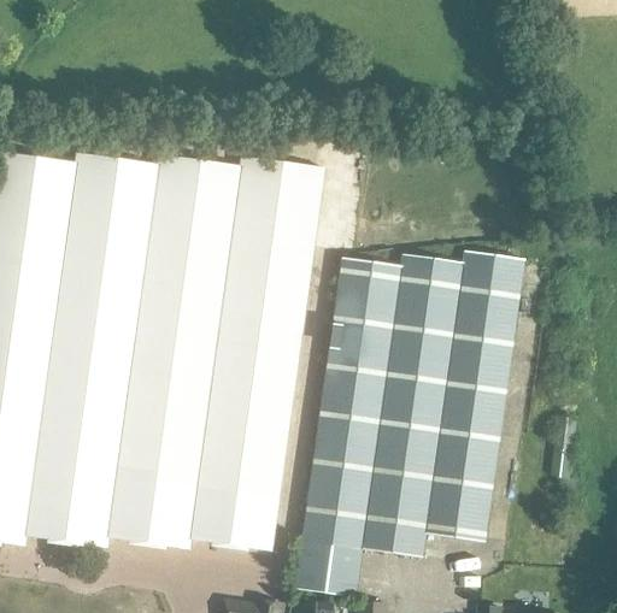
[(147,252),(158,164),(76,152),(75,159),(0,147),(0,540),(22,543),(24,529),(101,541),(142,251),(147,252)]
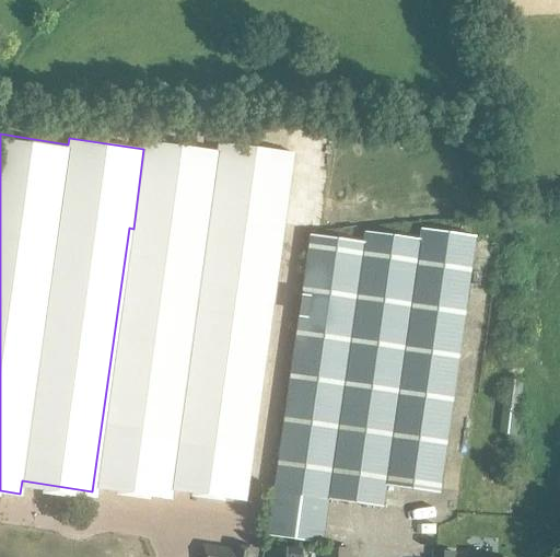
[(143,149),(133,229),(129,228),(92,491),(94,491),(96,480),(168,491),(170,482),(242,492),(293,154),(220,143),(218,155),(144,144),(143,149)]
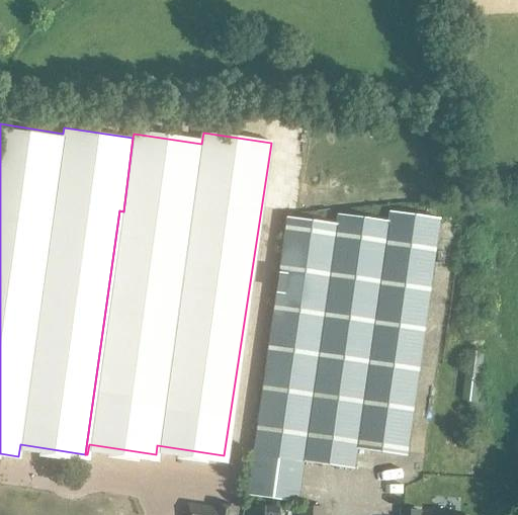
[(286,216),(252,454),(305,459),(355,466),(358,446),(408,453),(441,217),(392,209),(391,219),(340,211),(338,222),(286,216)]
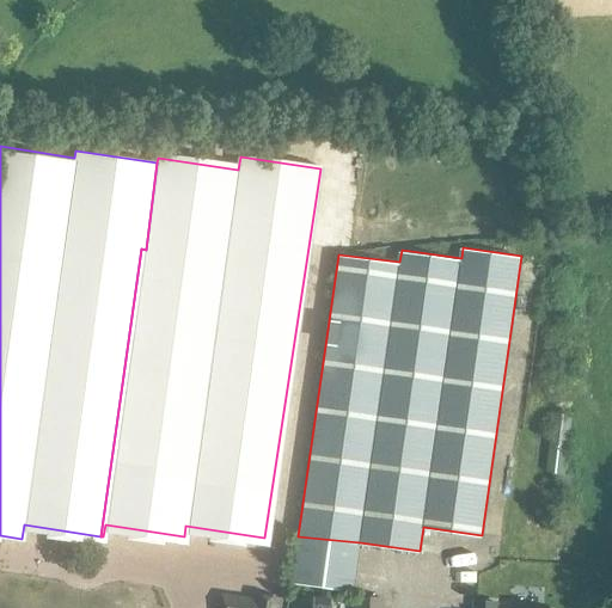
[(563,472),(550,471),(549,485),(569,486),(570,472),(564,471),(563,472)]
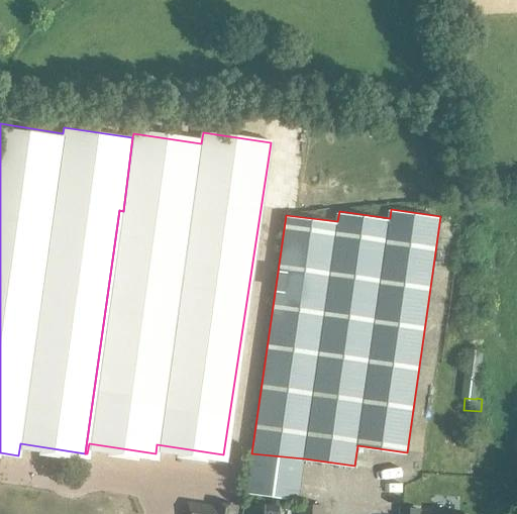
[(251,453),(246,492),(298,499),(304,458),(251,453)]
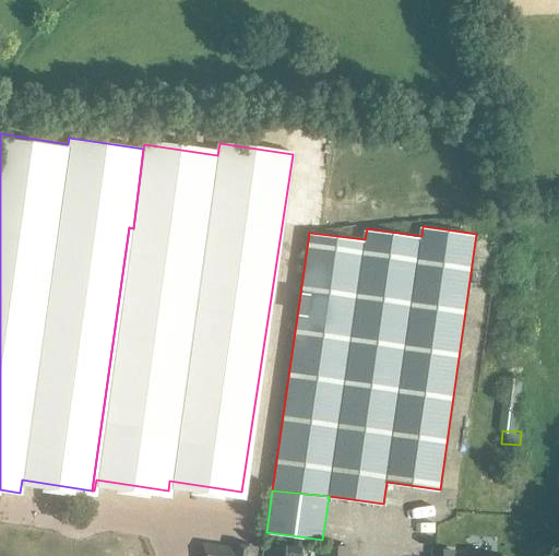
[(254,555),(257,547),(235,544),(235,547),(204,542),(202,555),(254,555)]
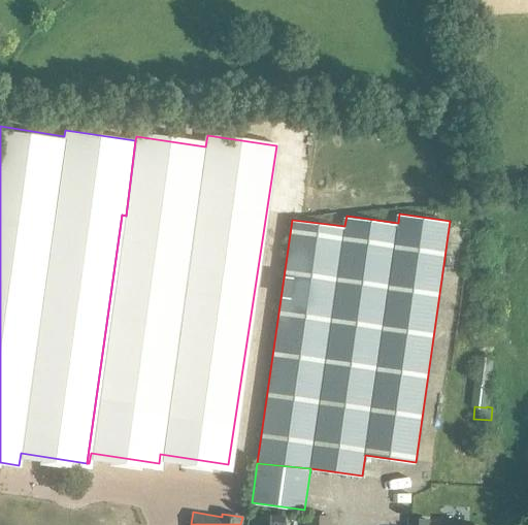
[(331,524),(331,514),(304,514),(303,524),(331,524)]
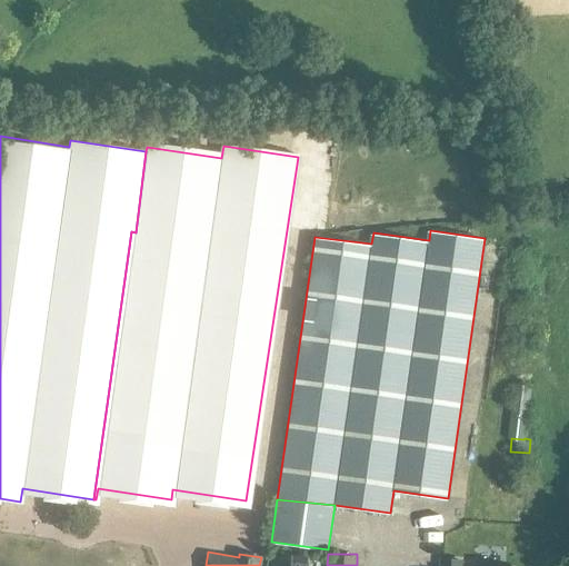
[(302,565),(303,556),(273,555),(272,565),(302,565)]
